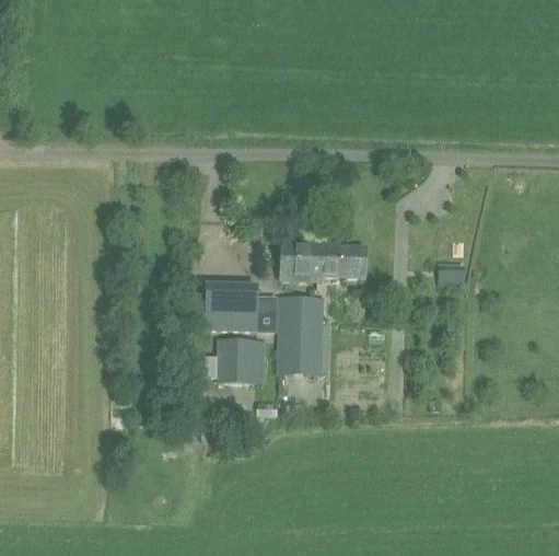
[(0,0),(0,34),(1,35),(9,0),(0,0)]
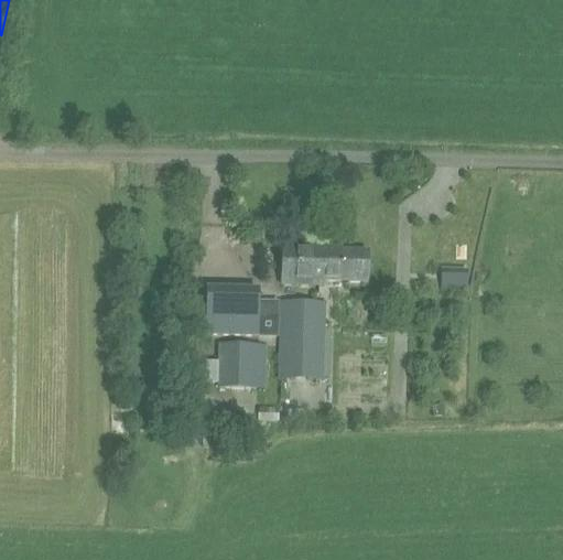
[(562,161),(550,161),(550,170),(562,170),(562,161)]
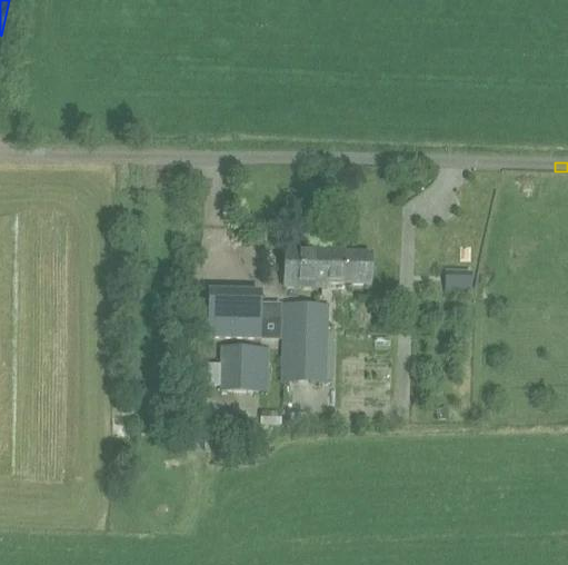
[(285,283),(319,284),(319,283),(320,257),(326,257),(326,245),(286,244),(285,283)]
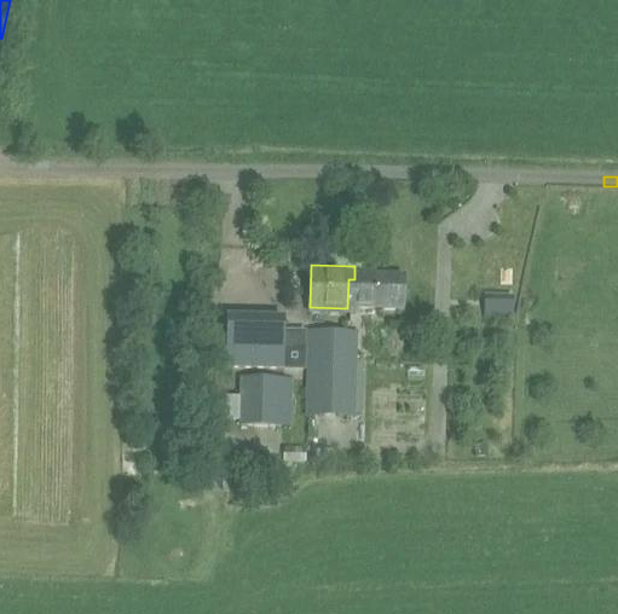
[(374,271),(374,267),(354,266),(354,279),(348,279),(347,307),(347,308),(357,308),(357,303),(403,305),(403,271),(374,271)]
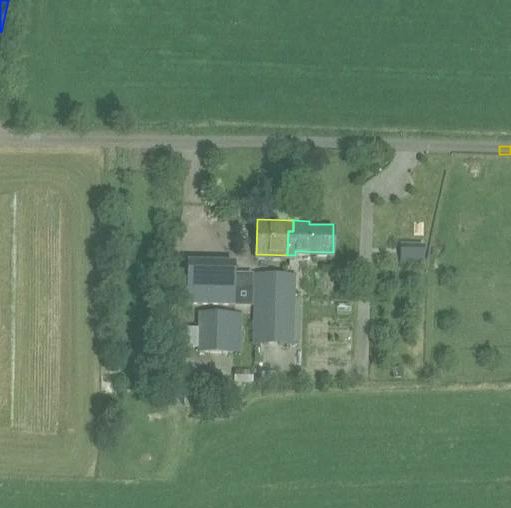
[(235,258),(186,257),(186,301),(235,302),(235,258)]
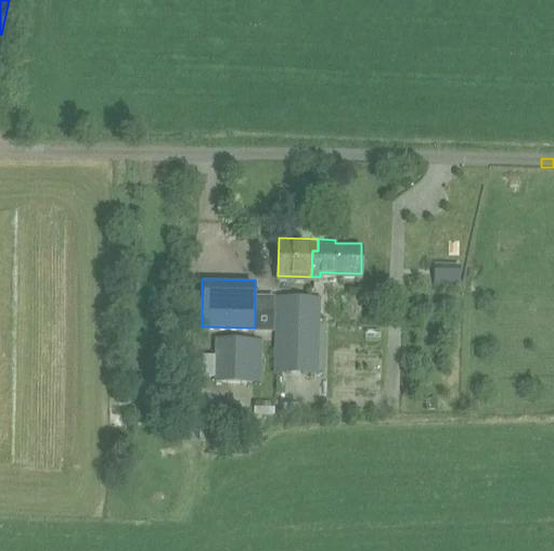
[(275,292),(273,369),(319,371),(321,293),(275,292)]
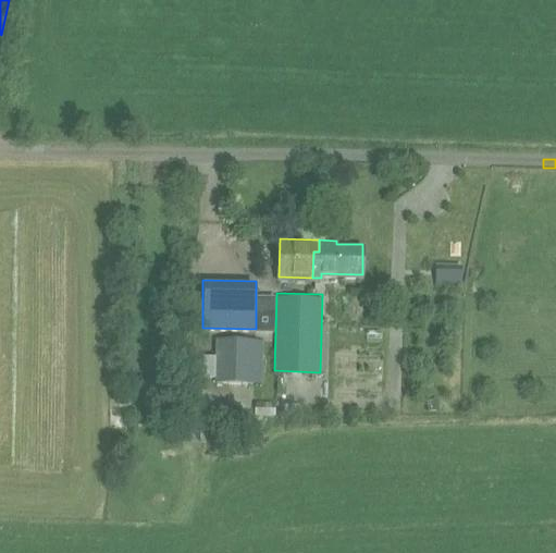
[(263,336),(214,335),(213,380),(261,381),(263,336)]
